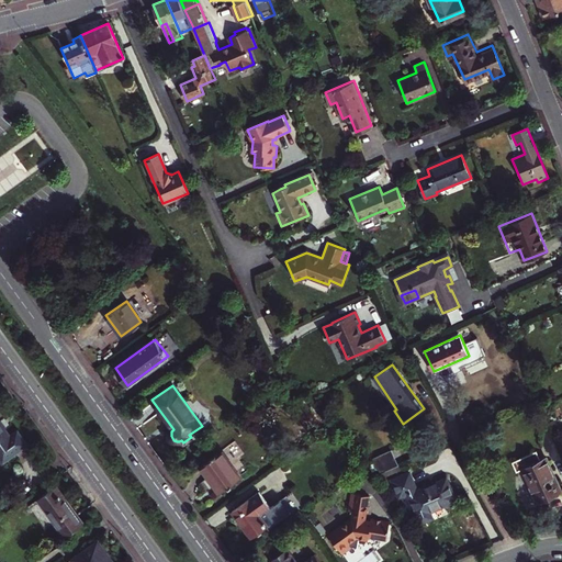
[(0,456),(3,461),(26,445),(17,430),(10,436),(4,428),(6,428),(0,420),(0,456)]
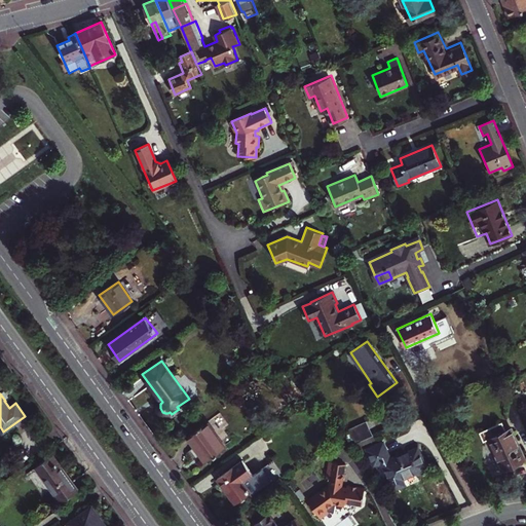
[(483,439),(488,437),(503,470),(525,458),(525,457),(512,426),(506,428),(502,420),(480,430),(483,439)]
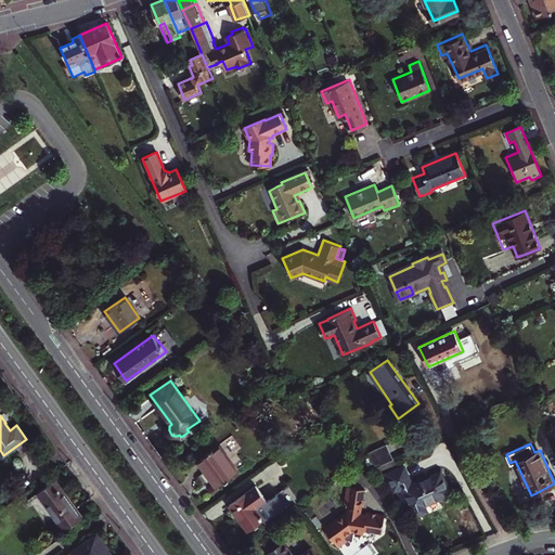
[(219,444),(197,461),(216,486),(237,470),(219,444)]
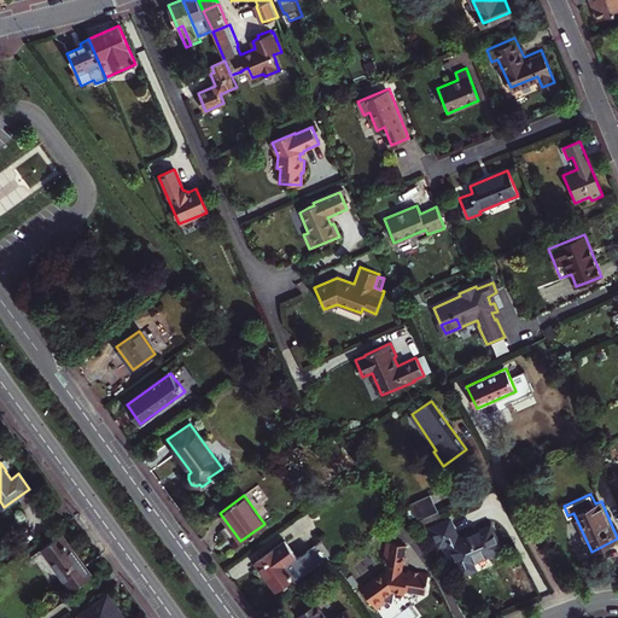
[(430,495),(410,503),(418,519),(437,511),(430,495)]
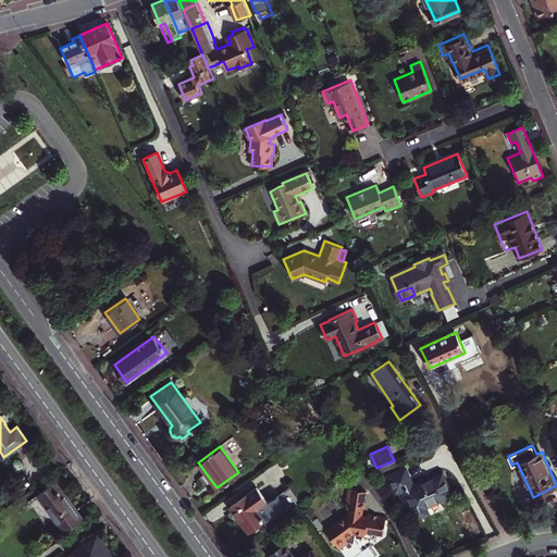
[(426,505),(452,494),(443,471),(413,483),(407,467),(390,473),(397,492),(406,487),(418,517),(430,512),(426,505)]
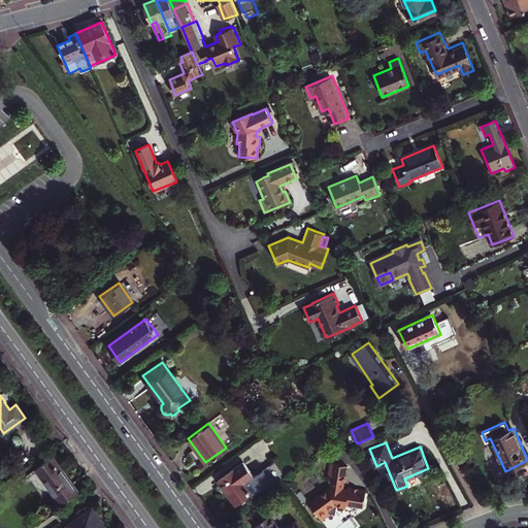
[(54,456),(35,470),(61,504),(79,491),(54,456)]
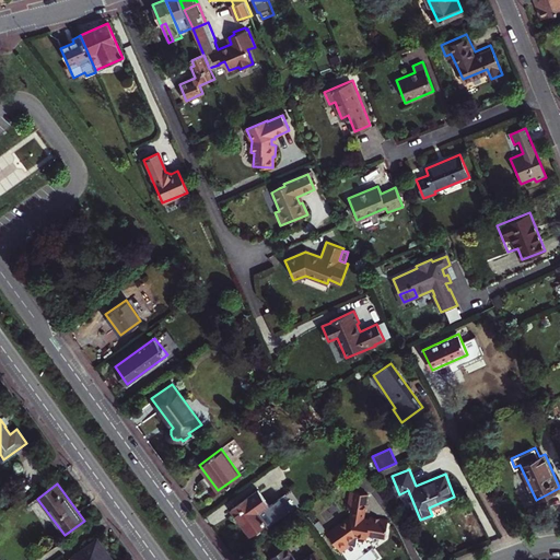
[(231,509),(251,536),(266,524),(268,526),(289,511),(280,498),(269,505),(258,490),(231,509)]
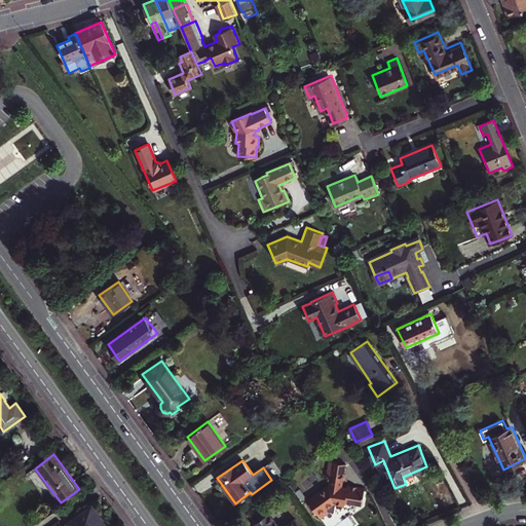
[(336,503),(344,504),(345,501),(362,503),(364,487),(346,484),(346,487),(341,486),(344,463),(329,460),(327,478),(329,478),(328,485),(308,500),(321,517),(330,511),(335,512),(336,503)]
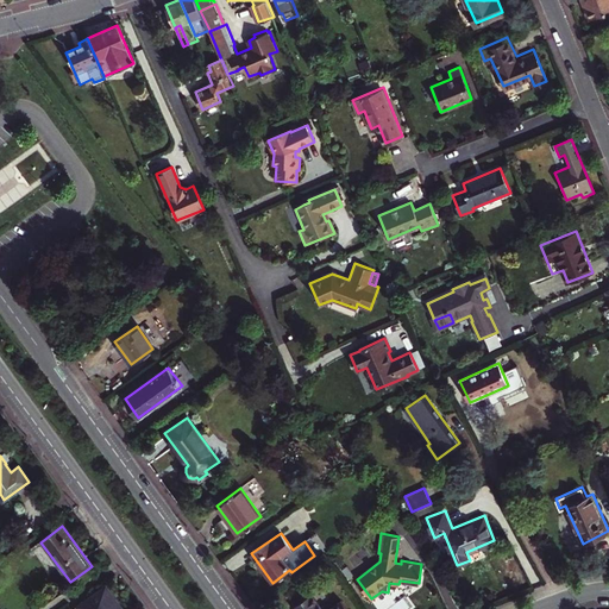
[(123,608),(106,586),(79,607),(80,608),(123,608)]
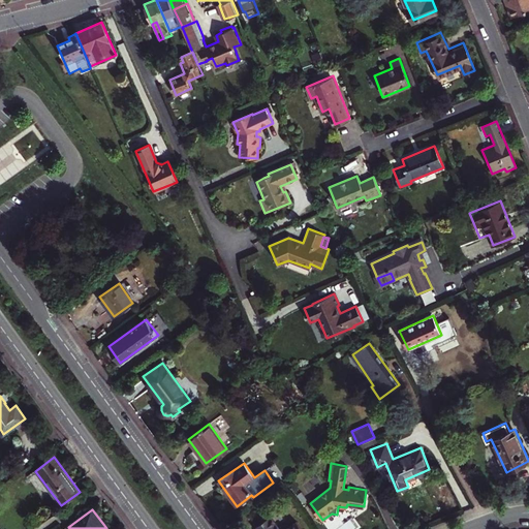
[(301,528),(297,522),(285,528),(279,528),(270,516),(254,527),(255,528),(301,528)]
